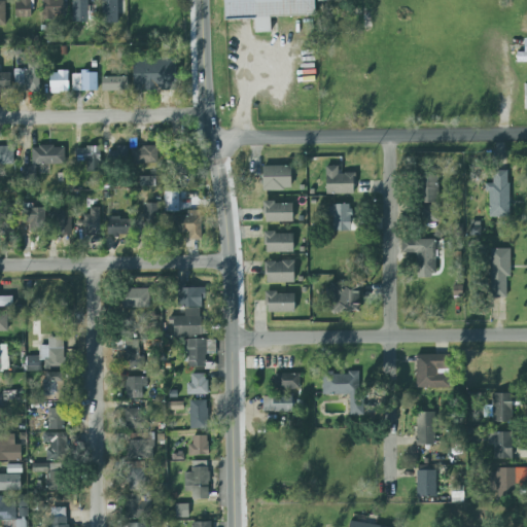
[(18,0),(14,0),(15,19),(32,18),(32,0),(18,0)]
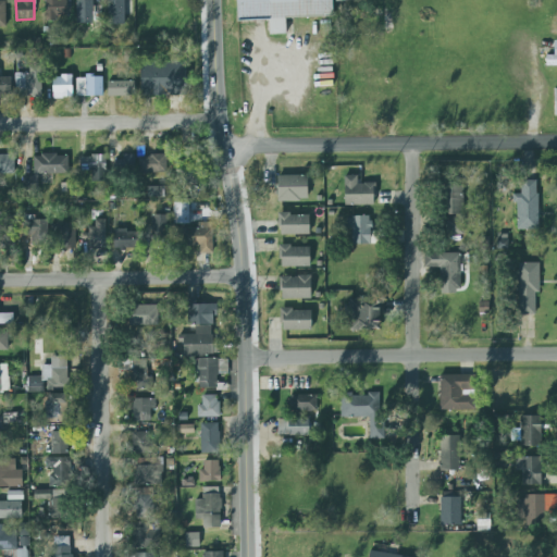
[(66,19),(65,0),(45,0),(46,19),(66,19)]
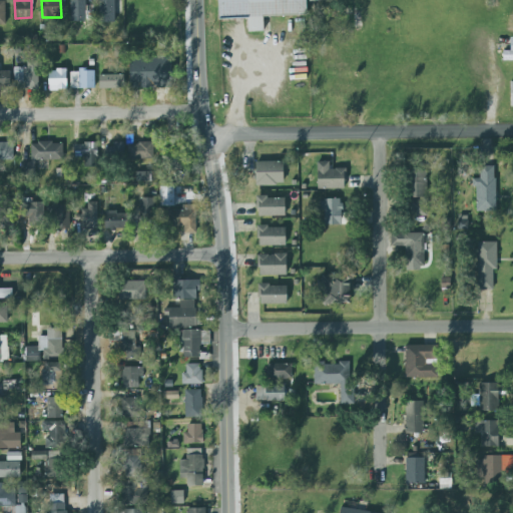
[(85,22),(85,0),(70,0),(69,21),(85,22)]
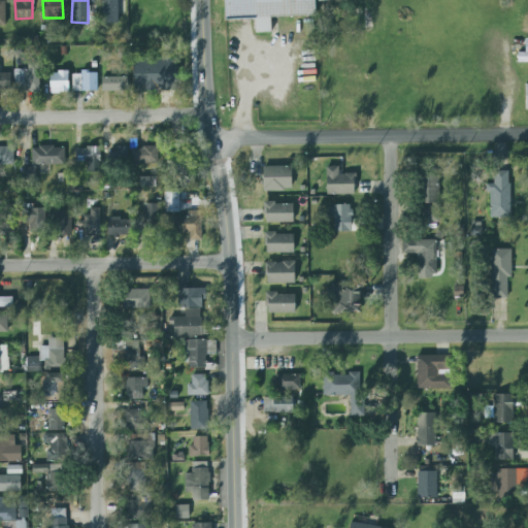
[(119,23),(118,0),(101,0),(102,24),(119,23)]
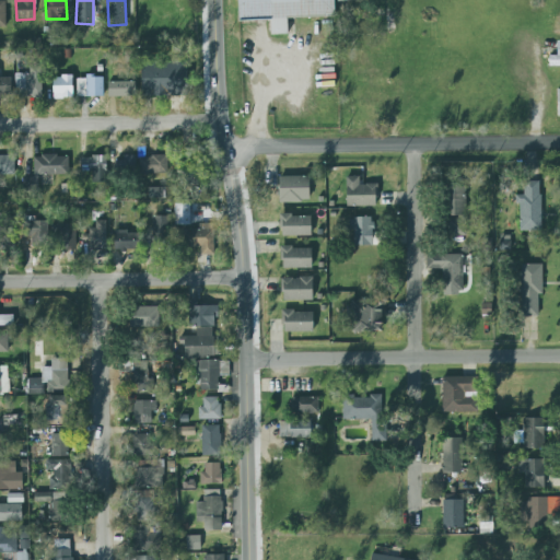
[(237,0),(333,0),(334,16),(238,20),(237,0)]
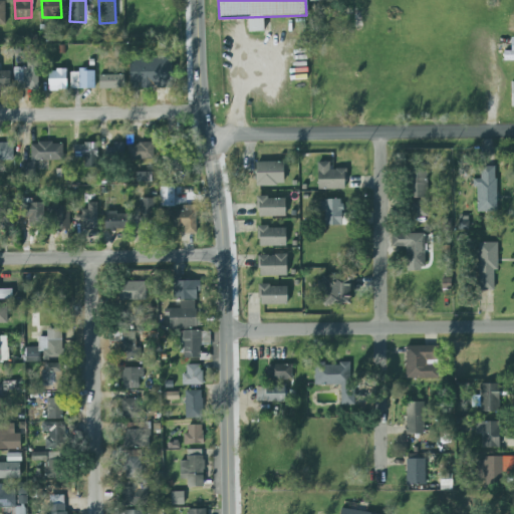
[(513,60),(513,37),(511,38),(511,51),(504,51),(504,61),(513,60)]
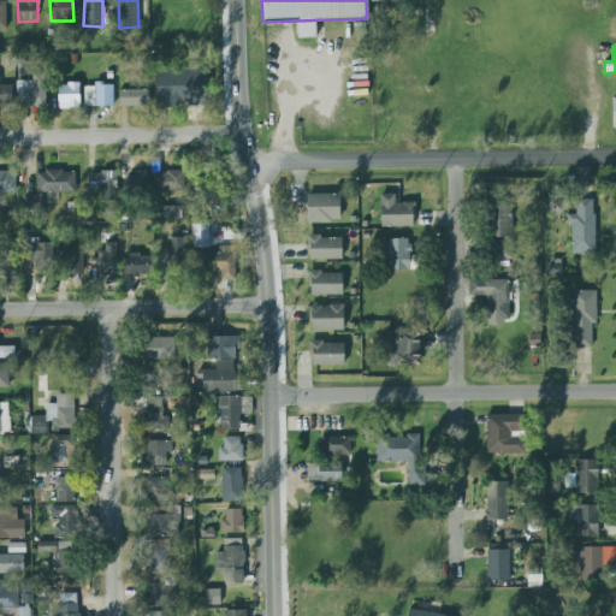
[(157,106),(206,106),(206,67),(155,69),(157,106)]
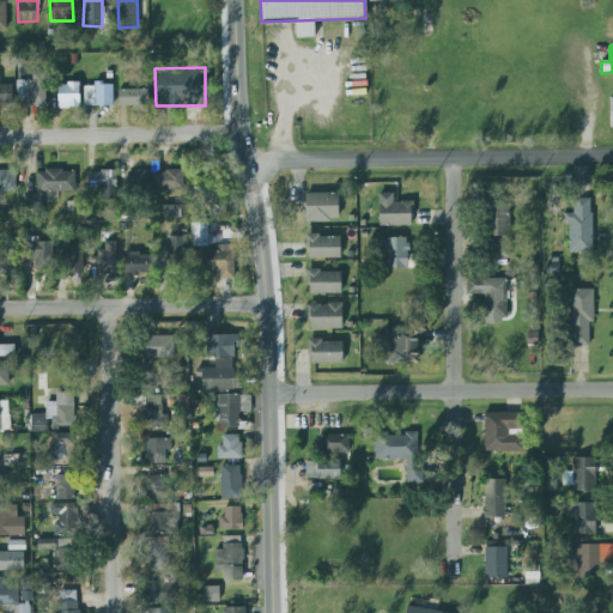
[(47,107),(46,73),(31,74),(32,80),(17,80),(17,107),(47,107)]
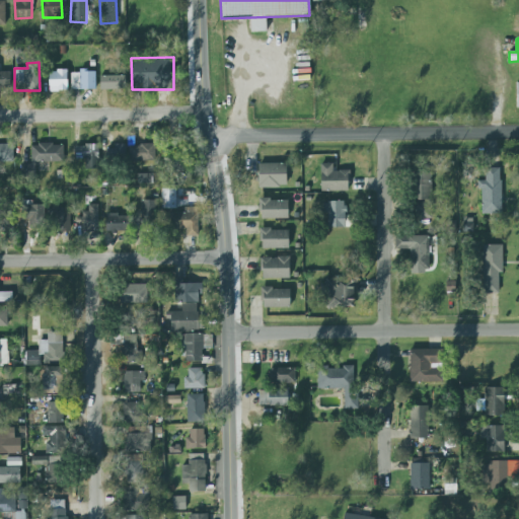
[(0,70),(0,89),(10,90),(10,70),(0,70)]
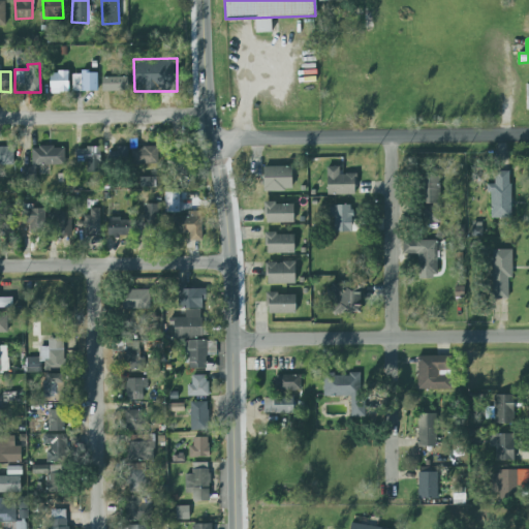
[(50,72),(51,93),(68,93),(68,71),(50,72)]
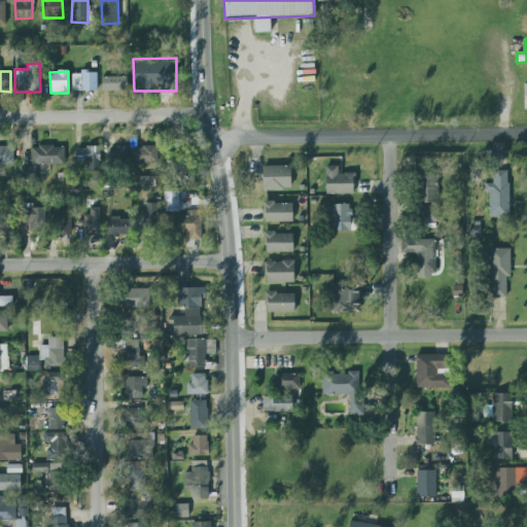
[(97,72),(72,72),(72,91),(97,91),(97,72)]
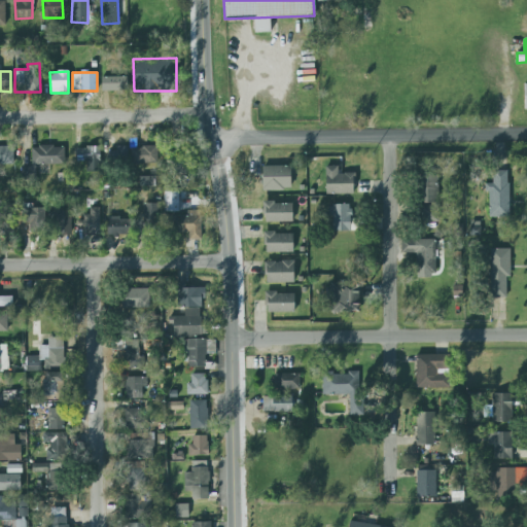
[(128,91),(127,76),(101,77),(102,92),(128,91)]
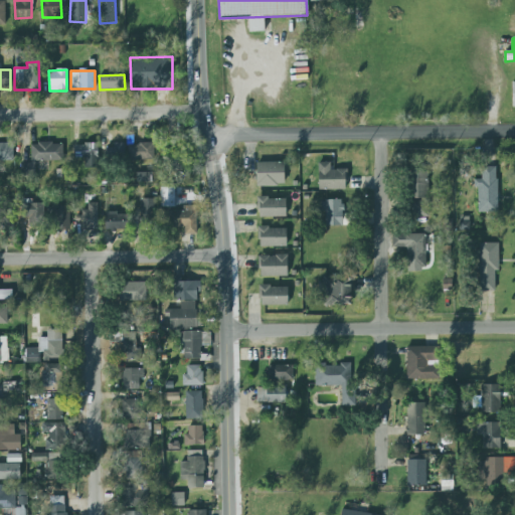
[(21,177),(21,164),(31,163),(31,145),(38,145),(38,142),(52,142),(52,144),(62,144),(63,161),(35,161),(35,177),(21,177)]
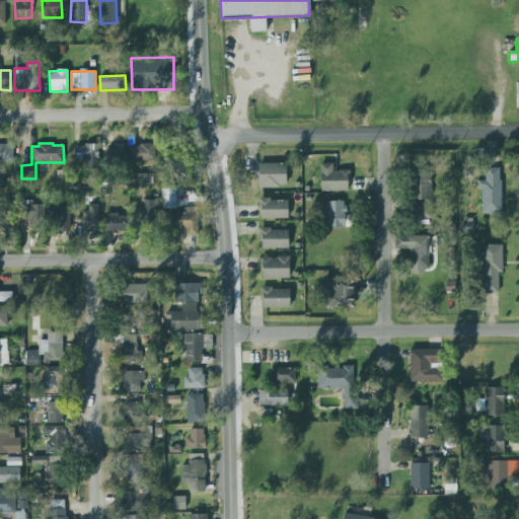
[(0,161),(14,161),(13,144),(0,144),(0,161)]
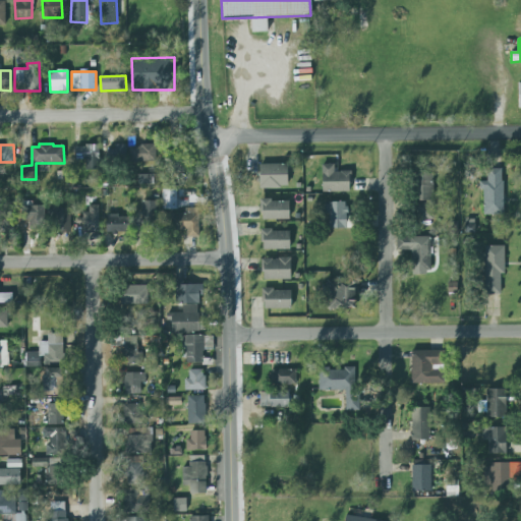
[(129,161),(155,162),(156,146),(130,145),(129,161)]
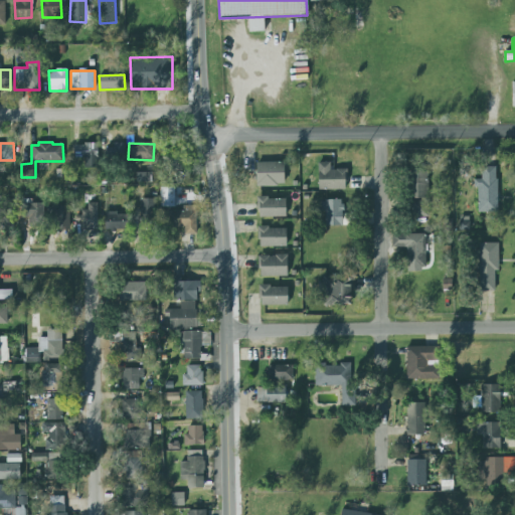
[(98,144),(74,144),(74,158),(84,158),(84,168),(98,168),(98,144)]
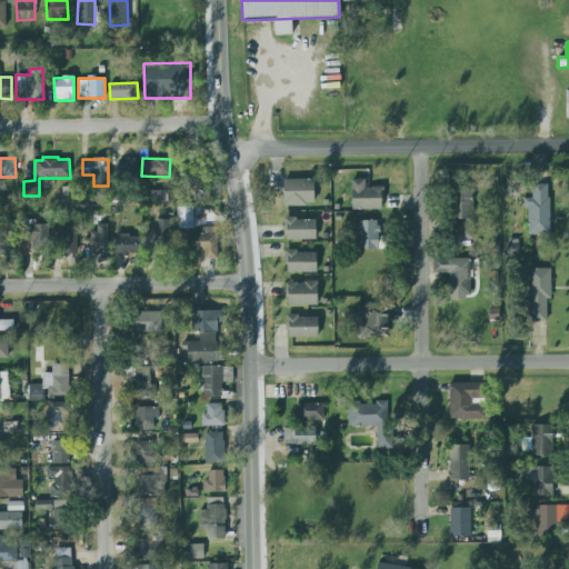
[(137,160),(117,161),(118,178),(138,178),(137,160)]
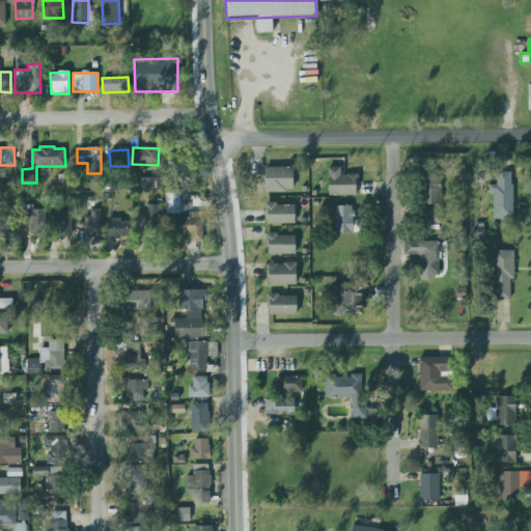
[(264,192),(294,192),(292,167),(264,168),(264,192)]
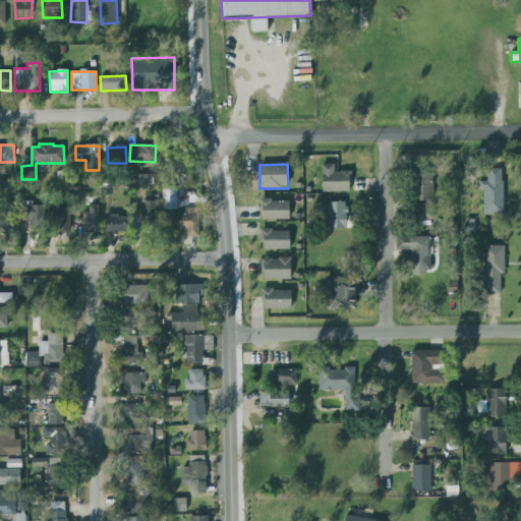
[(322,191),(350,192),(350,171),(334,171),(334,165),(322,164),(322,191)]
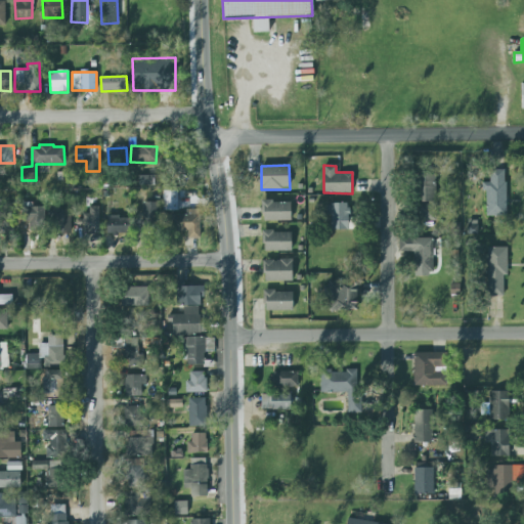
[(506,170),(489,170),(490,183),(485,183),(485,217),(506,216),(506,170)]
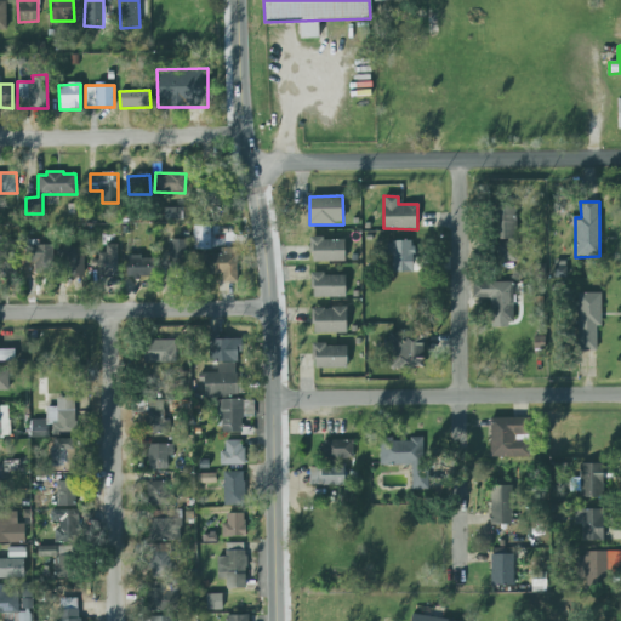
[(516,262),(517,206),(494,206),(493,240),(495,240),(495,261),(516,262)]
